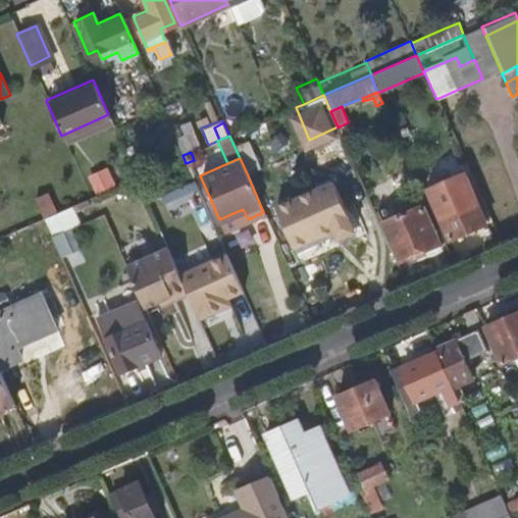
[(114,185),(106,167),(87,175),(95,194),(114,185)]
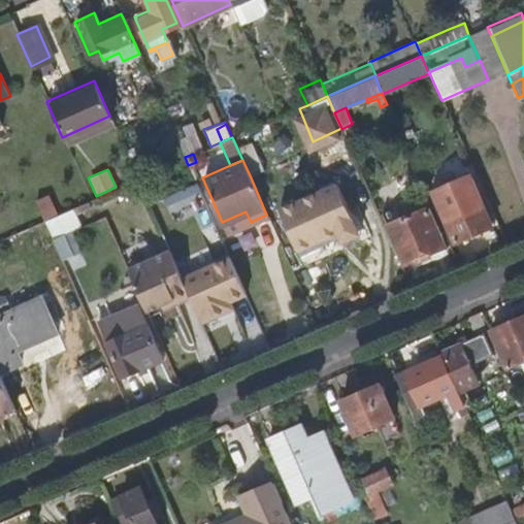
[(468,174),(431,191),(454,243),(491,227),(468,174)]
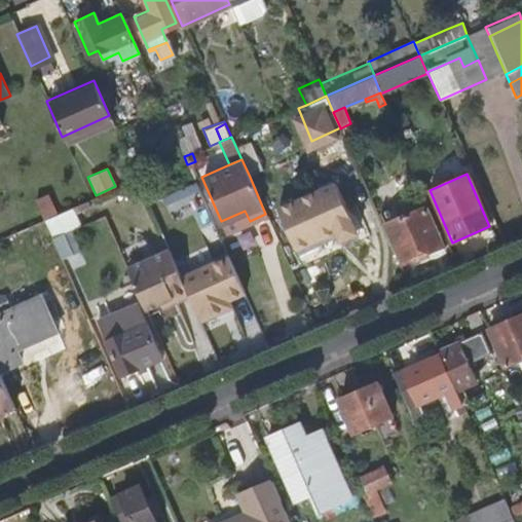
[(333,183),(276,208),(295,249),(350,223),(333,183)]
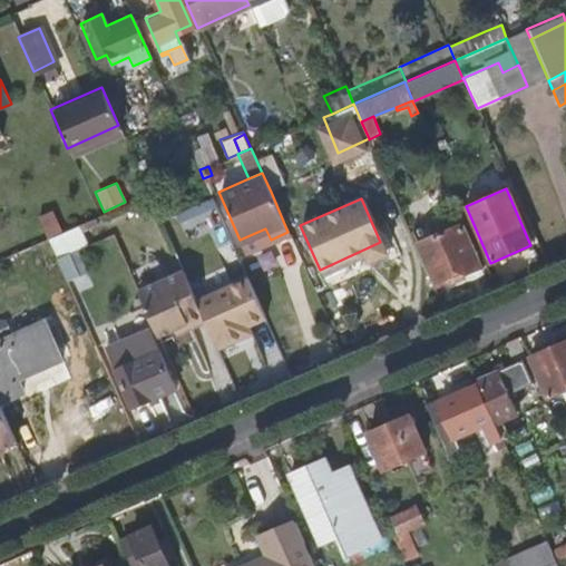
[(37,215),(47,237),(58,233),(61,232),(51,210),(37,215)]
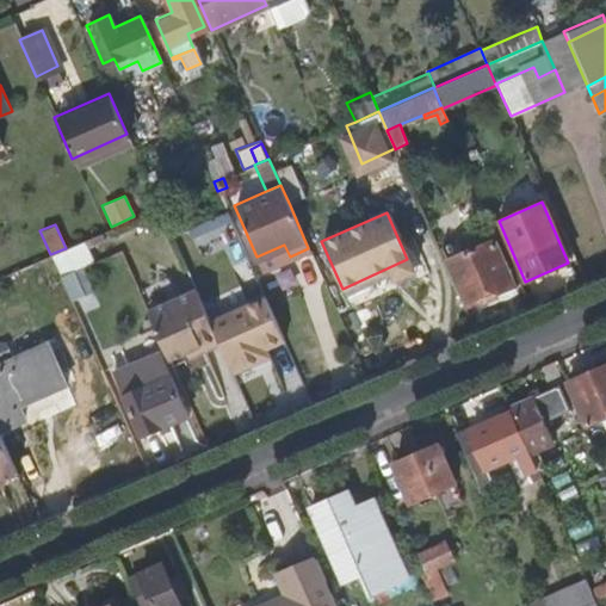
[(494,241),(450,260),(469,305),(513,286),(494,241)]
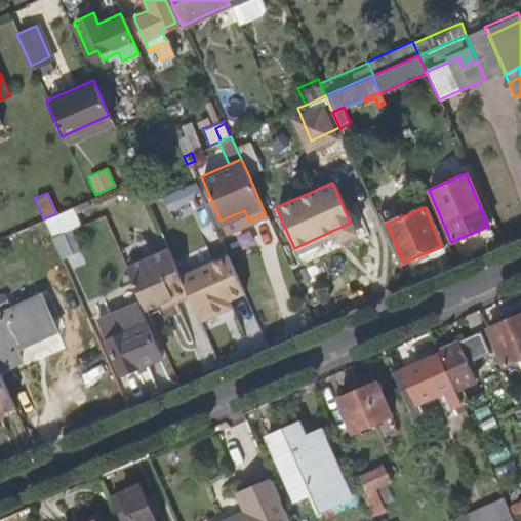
[(244,210),(221,221),(226,231),(249,221),(244,210)]
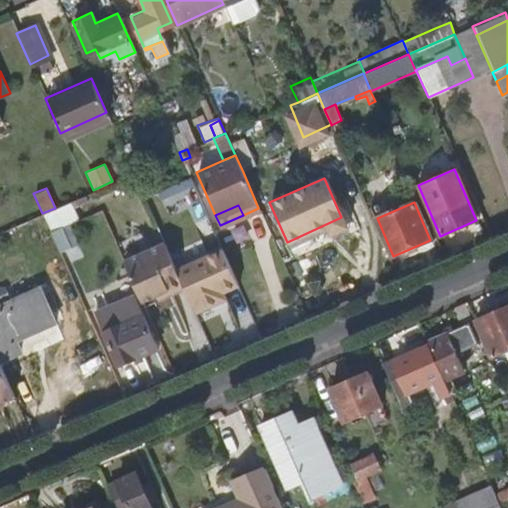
[(57,220),(52,209),(42,213),(47,225),(57,220)]
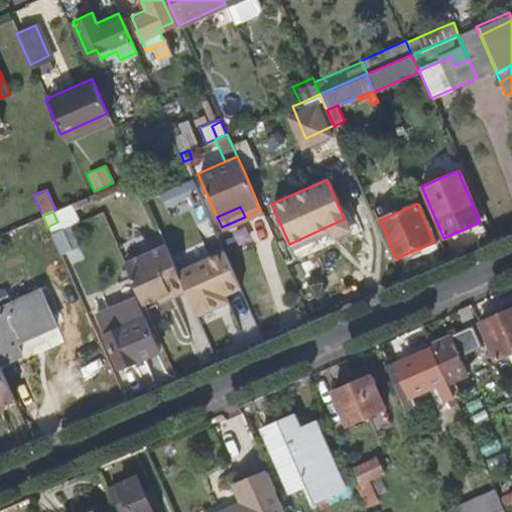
[(71,248),(61,228),(49,233),(59,254),(71,248)]
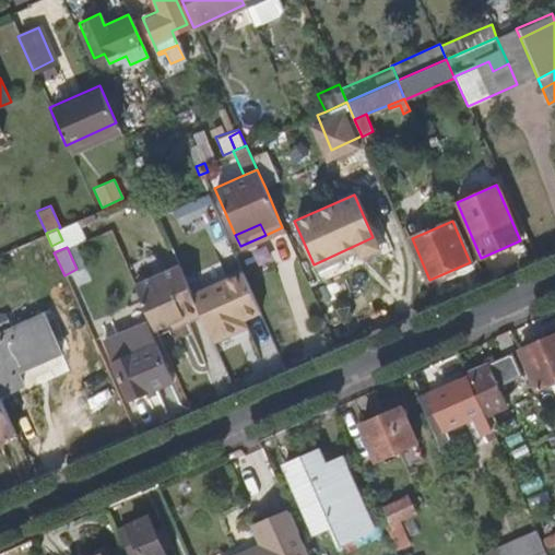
[(134,284),(154,330),(170,322),(182,317),(185,321),(201,315),(192,295),(179,264),(134,284)]
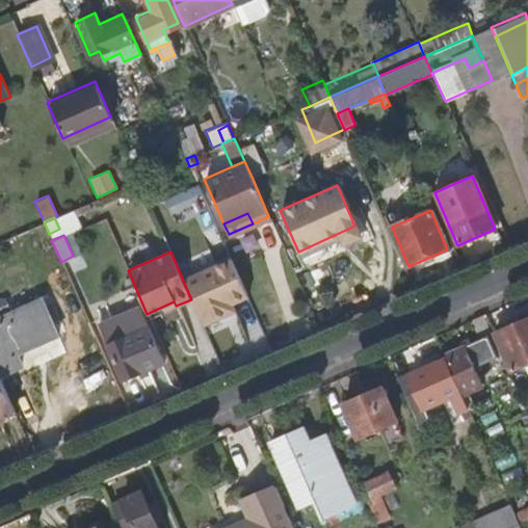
[(231,259),(183,281),(191,299),(203,323),(227,313),(223,307),(235,301),(247,296),(231,259)]
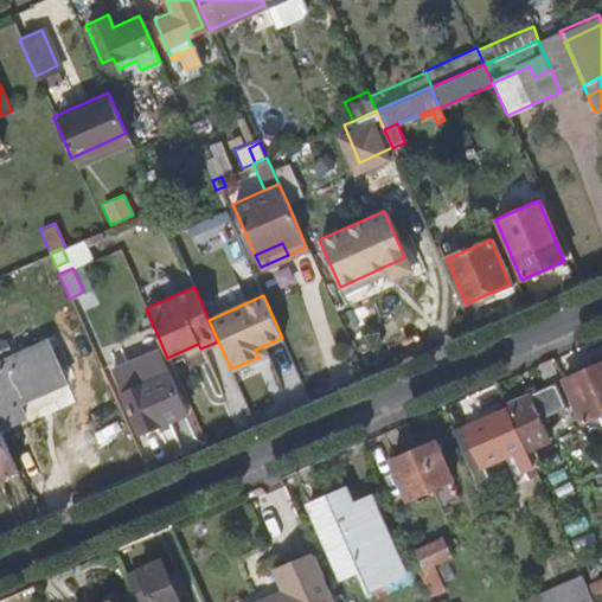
[(0,426),(20,416),(14,402),(62,382),(44,341),(0,359),(0,426)]
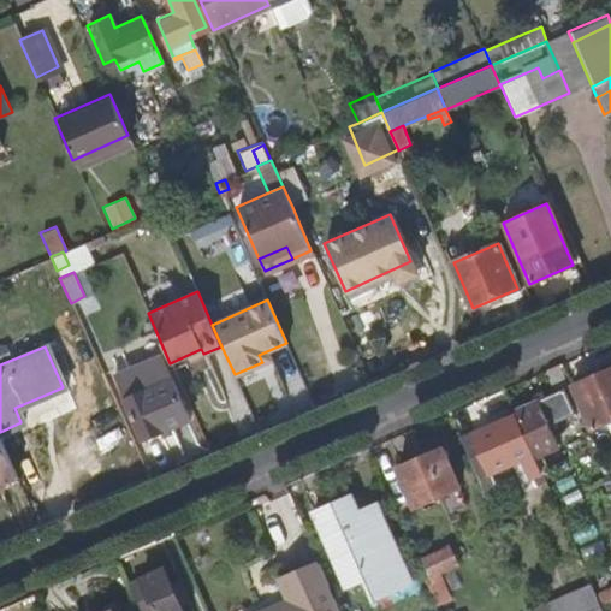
[(201,349),(188,355),(190,361),(203,354),(201,349)]
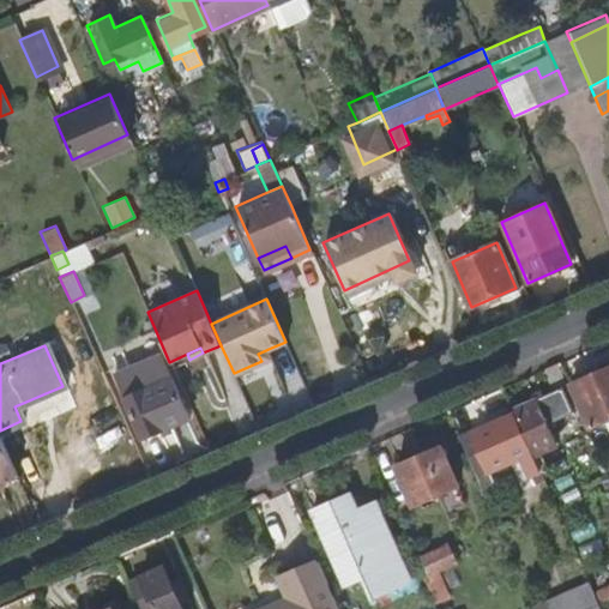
[(258,354),(261,361),(275,355),(271,348),(258,354)]
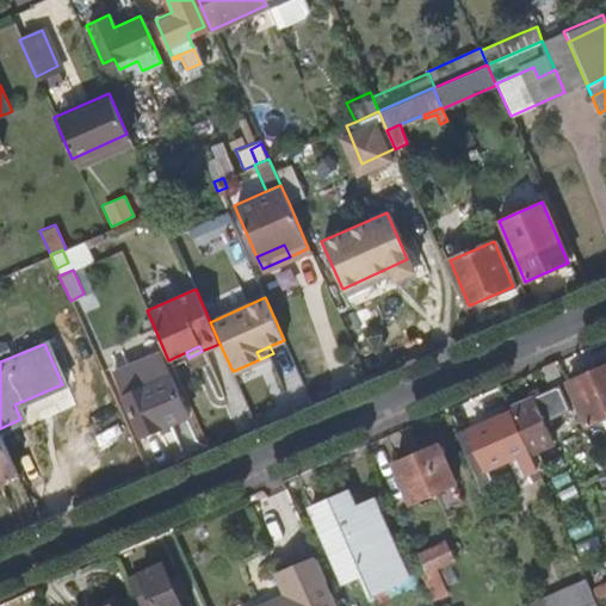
[(156,352),(112,370),(141,437),(185,416),(156,352)]
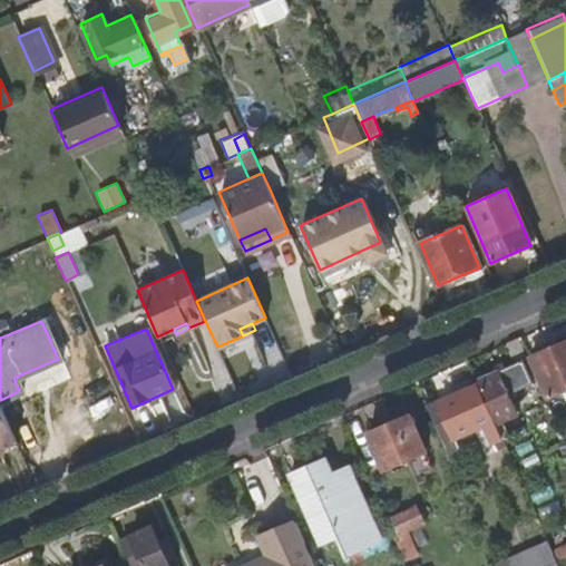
[(525,357),(517,338),(503,343),(511,363),(479,378),(497,420),(515,412),(507,391),(529,382),(520,360),(525,357)]
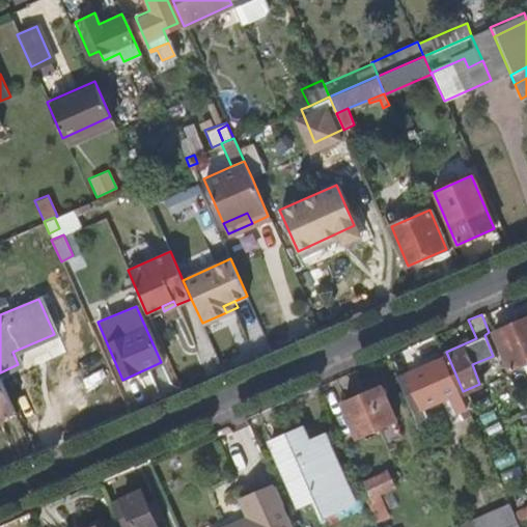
[(526,316),(493,331),(509,369),(526,361),(526,316)]
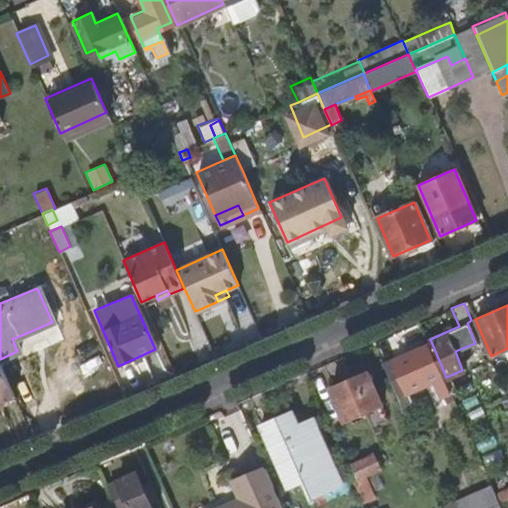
[(449,392),(428,343),(382,364),(400,406),(412,401),(407,390),(434,379),(442,396),(449,392)]
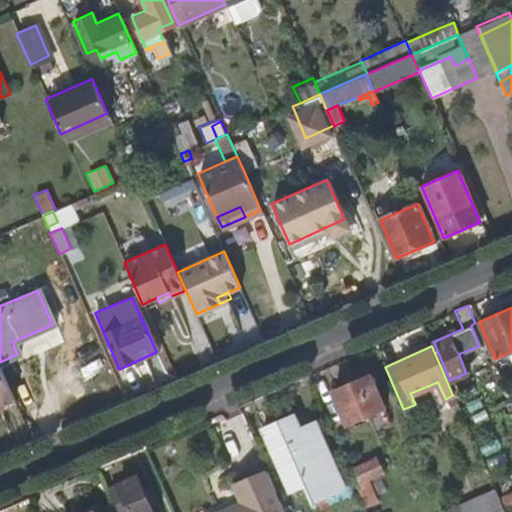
[(0,403),(12,398),(0,370),(0,403)]
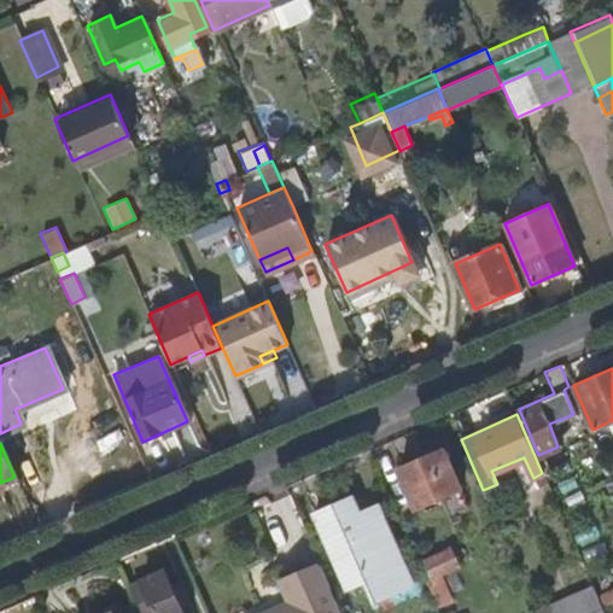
[(442,449),(400,468),(416,506),(459,489),(442,449)]
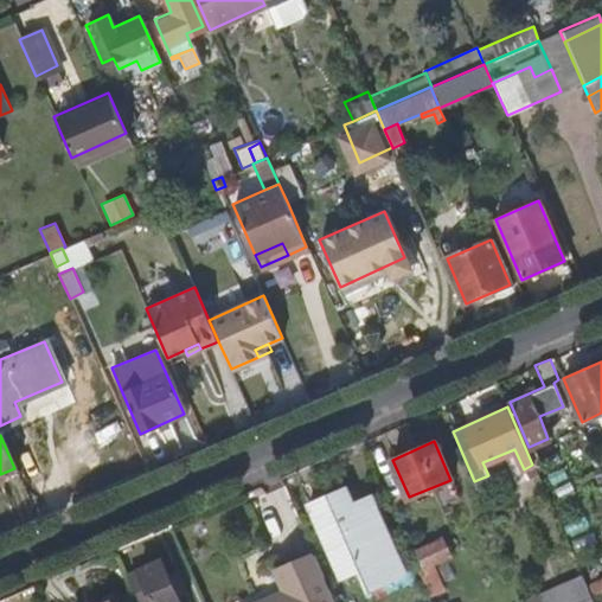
[(339,490),(307,505),(338,577),(392,554),(371,506),(351,514),(339,490)]
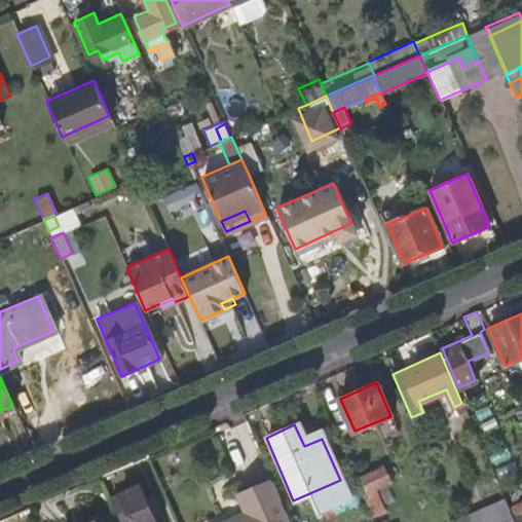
[(383,468),(360,478),(367,491),(389,481),(383,468)]
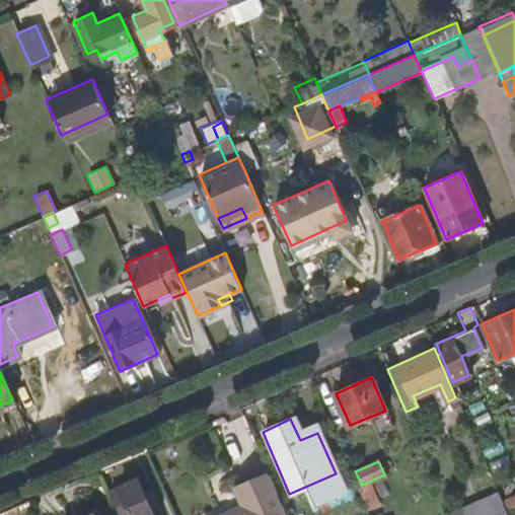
[(285,514),(268,473),(234,489),(243,508),(228,514),(285,514)]
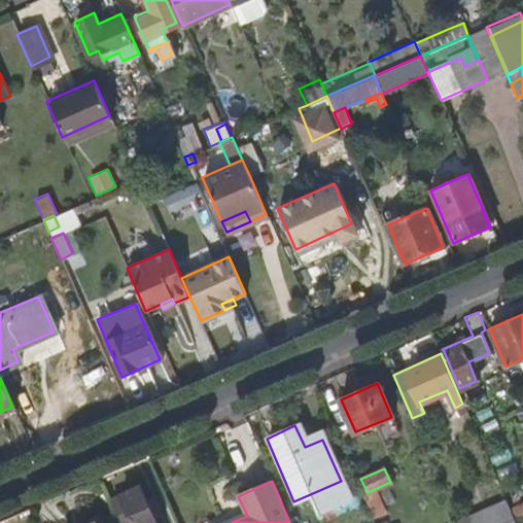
[(113,507),(118,518),(128,515),(131,522),(152,522),(137,487),(119,494),(123,502),(113,507)]
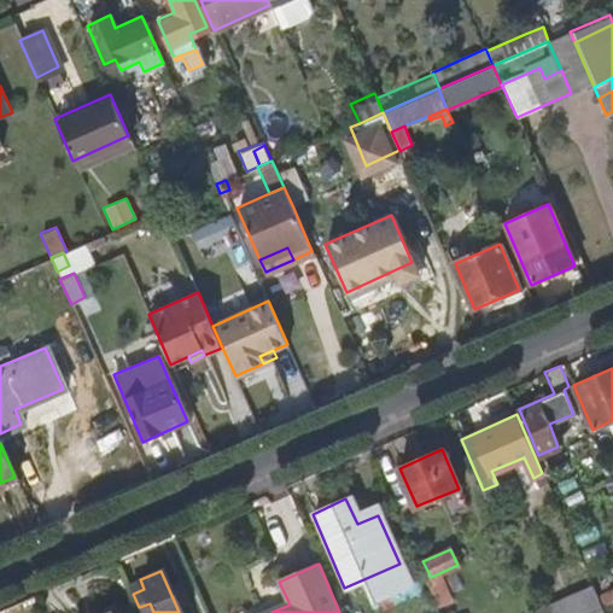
[(427,587),(438,611),(457,602),(447,578),(427,587)]
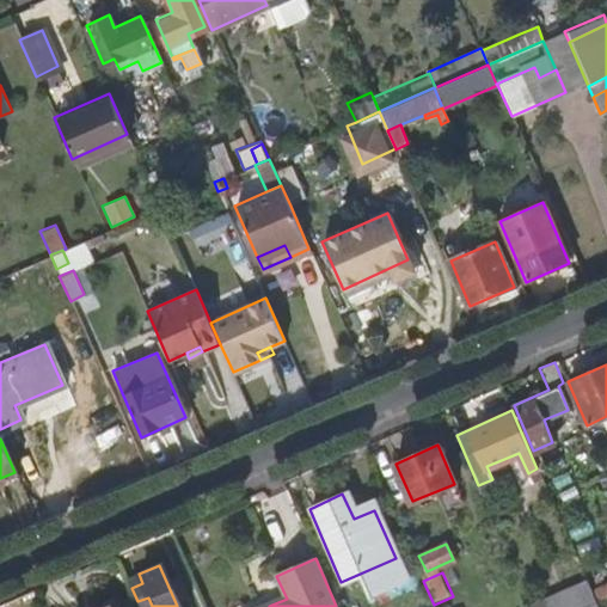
[(590,593),(587,583),(550,599),(552,606),(589,606),(596,605),(590,593)]
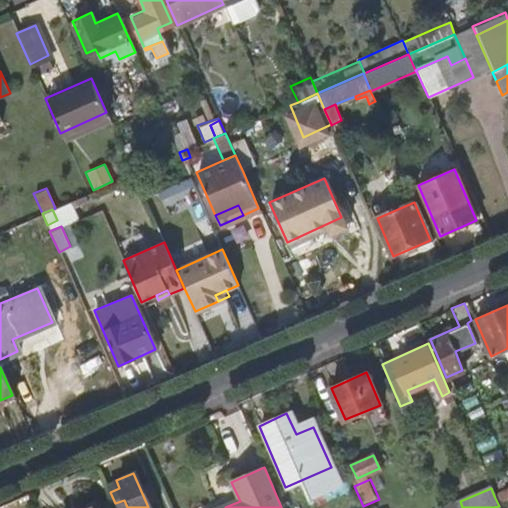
[(507,501),(507,489),(494,496),(499,506),(507,501)]
